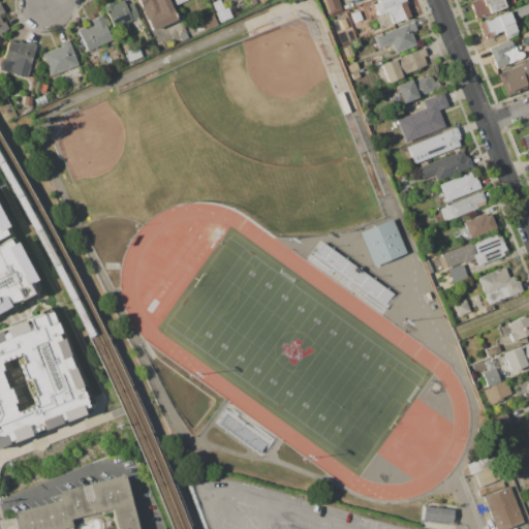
[(113,26),(112,27),(103,6),(113,2),(113,4),(122,0),(125,0),(127,4),(131,2),(138,18),(133,20),(133,21),(115,29),(113,26)]
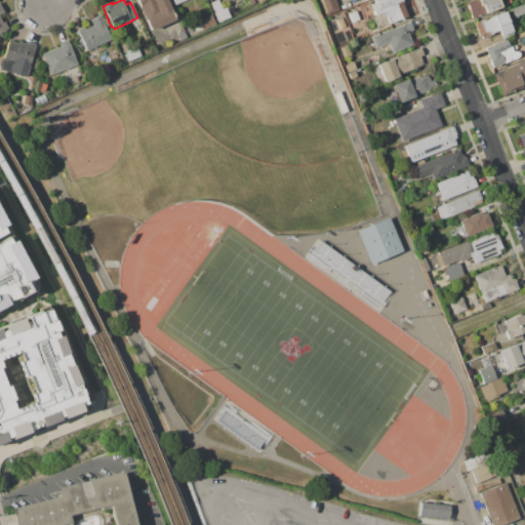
[(166,0),(175,19),(151,30),(136,0),(166,0)]
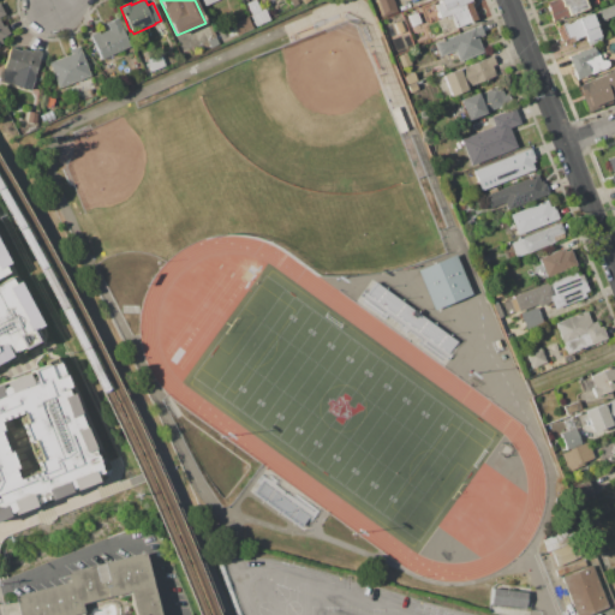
[(251,15),(246,4),(256,0),(261,10),(264,9),(270,21),(256,28),(250,16),(251,15)]
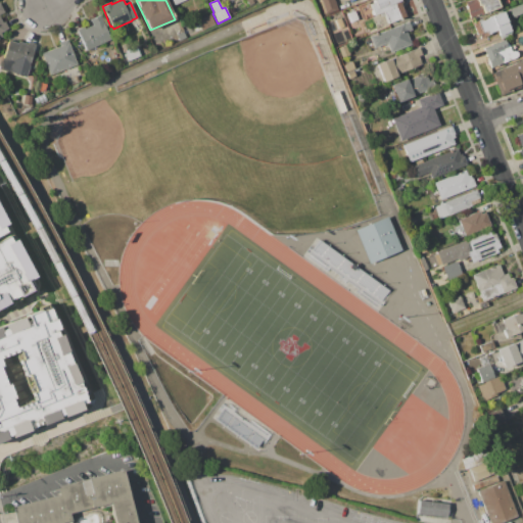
[(336,0),(340,9),(324,15),(318,0),(336,0)]
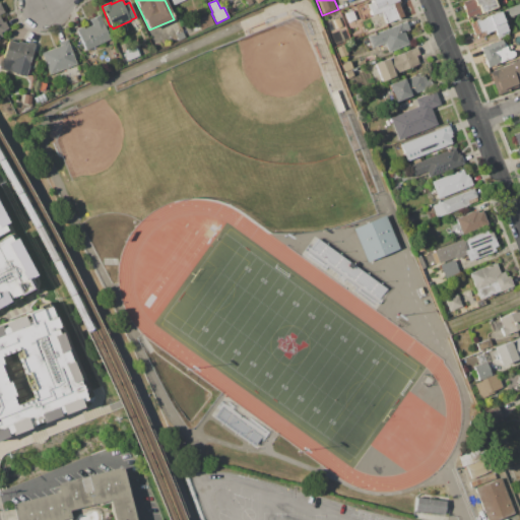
[(371,0),(398,0),(400,3),(399,3),(404,16),(400,17),(401,19),(396,21),(395,19),(386,23),(381,12),(372,15),(367,4),(372,2),(371,0)]
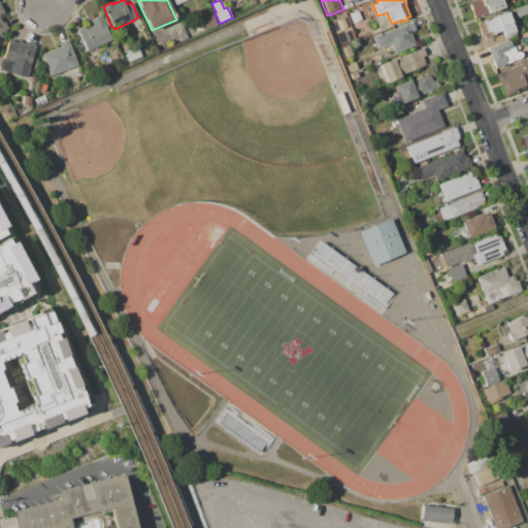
[(468,2),(473,0),(500,0),(504,7),(475,19),(468,2)]
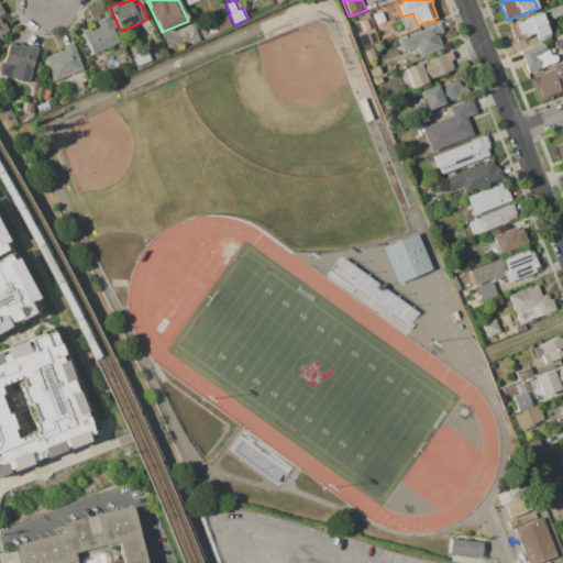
[(562,6),(562,14),(551,19),(547,9),(562,3),(562,6)]
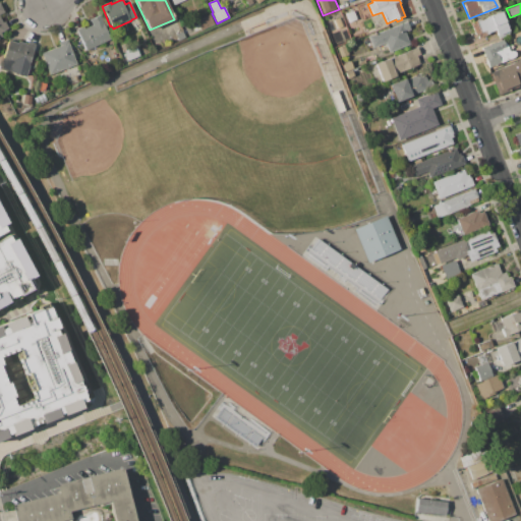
[(0,4),(4,12),(0,14),(0,17),(2,22),(5,20),(9,29),(6,30),(6,31),(0,34),(0,4)]
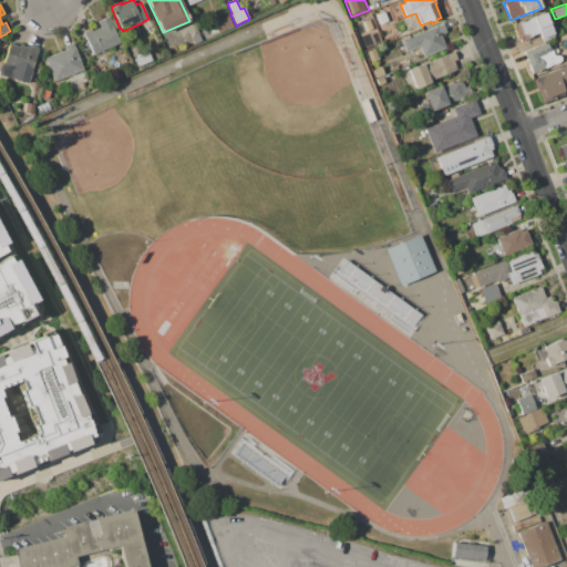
[(375,14),(384,11),(389,21),(380,24),(375,14)]
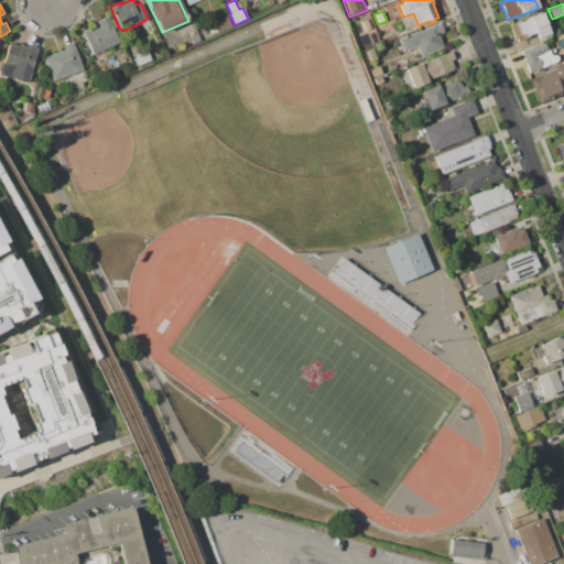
[(520,20),(521,22),(528,19),(542,12),(552,38),(543,41),(542,39),(537,41),(533,33),(528,35),(529,39),(519,42),(517,36),(514,38),(509,24),(520,20)]
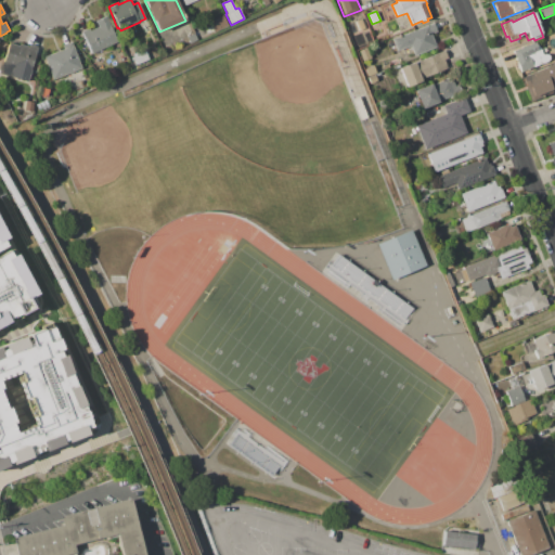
[(208,22),(223,15),(229,27),(214,34),(208,22)]
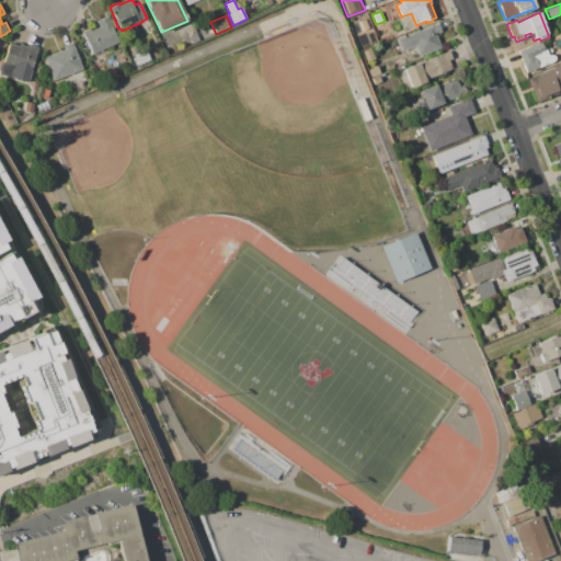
[(91,31),(99,27),(96,21),(107,16),(119,43),(91,54),(82,31),(90,27),(91,31)]
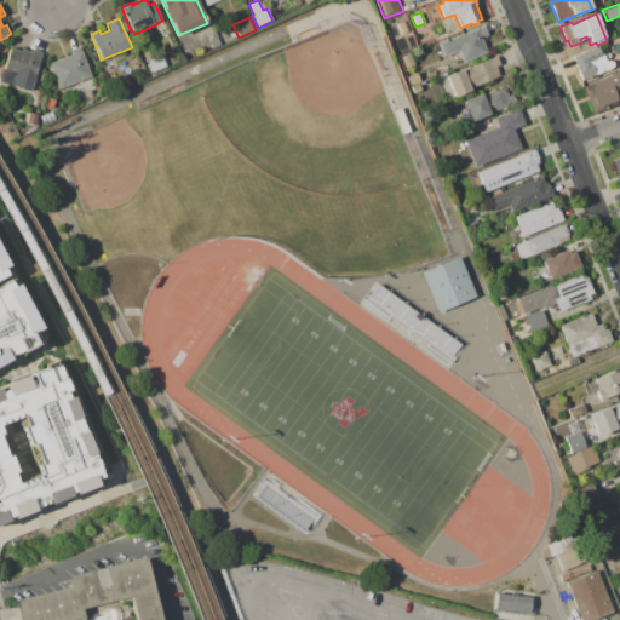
[(396,24),(406,21),(409,32),(401,35),(396,24)]
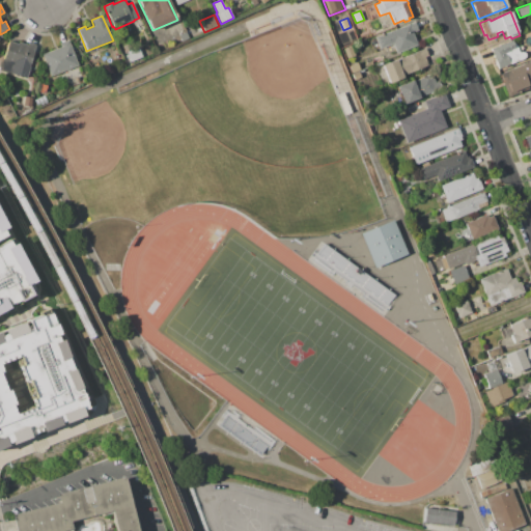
[(415,21),(419,30),(413,32),(418,45),(396,54),(392,45),(380,50),(374,37),(415,21)]
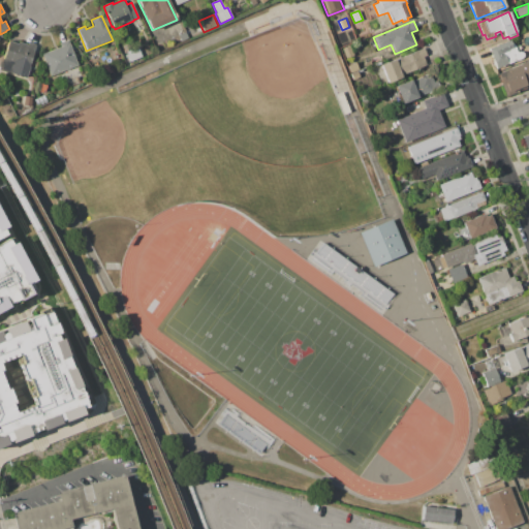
[(177,35),(186,31),(189,38),(180,42),(177,35)]
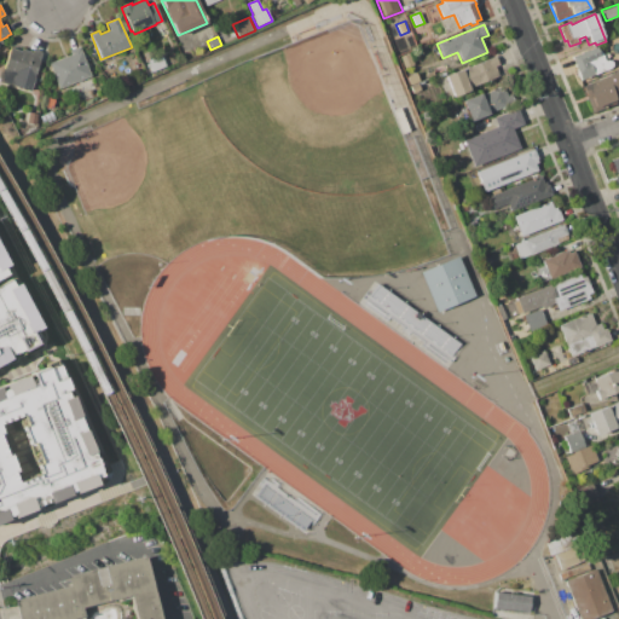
[(70,55),(69,50),(80,46),(91,76),(58,90),(48,63),(70,55)]
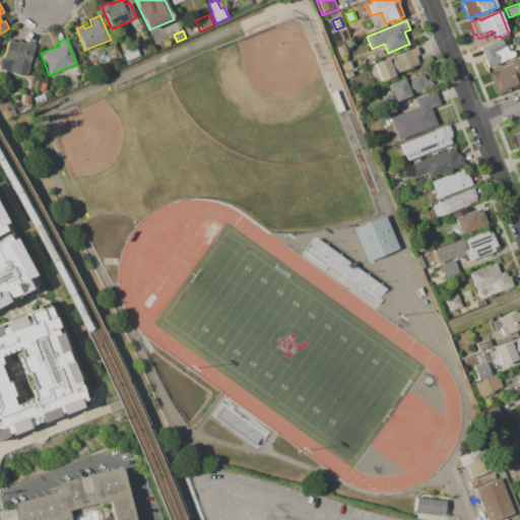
[(0,70),(0,63),(2,57),(4,57),(9,40),(17,42),(18,41),(27,43),(28,42),(36,44),(25,78),(0,70)]
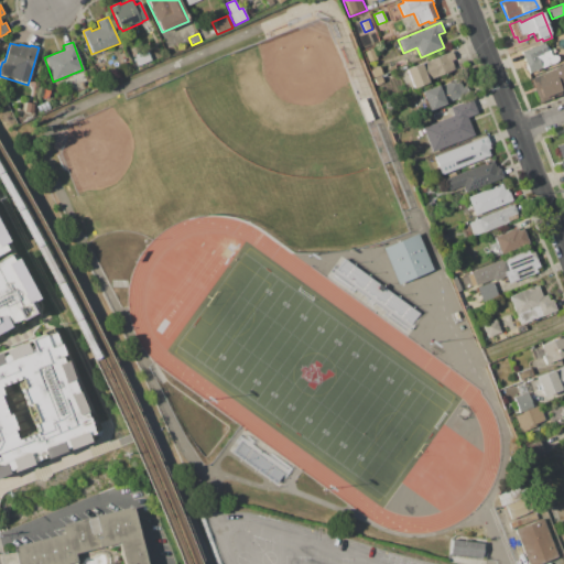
[(530,73),(521,52),(543,43),(543,44),(545,43),(551,56),(553,55),(554,55),(555,55),(556,56),(557,56),(557,58),(557,60),(557,61),(557,62),(556,62),(530,73)]
